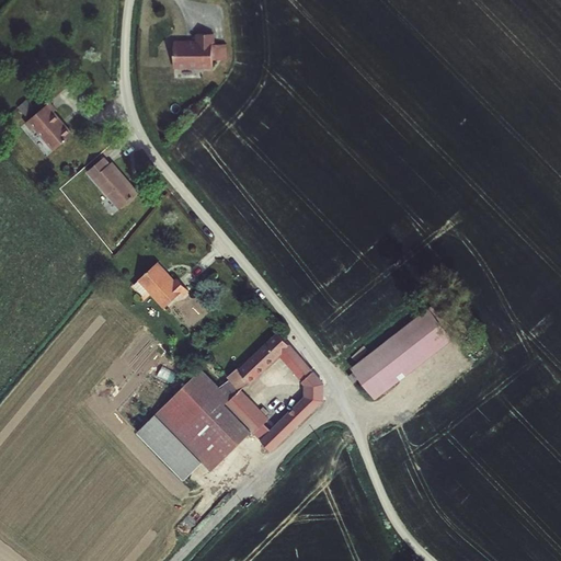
[(222,16),(222,2),(206,3),(206,12),(202,12),(202,13),(196,13),(196,11),(183,12),(184,38),(197,37),(197,36),(209,35),(212,37),(222,37),(222,26),(227,26),(226,16),(222,16)]
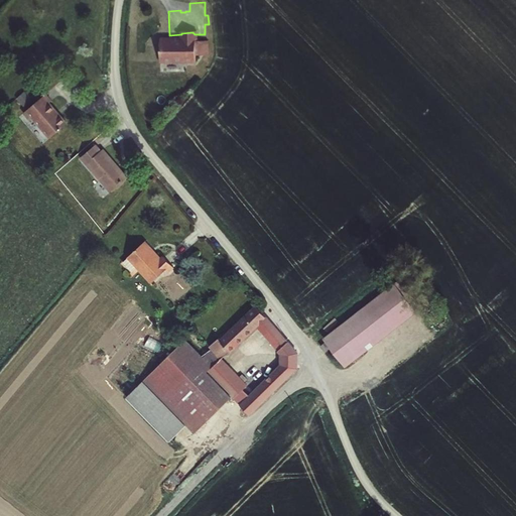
[(29,121),(32,119),(50,138),(67,124),(49,104),(52,102),(45,95),(23,114),(29,121)]
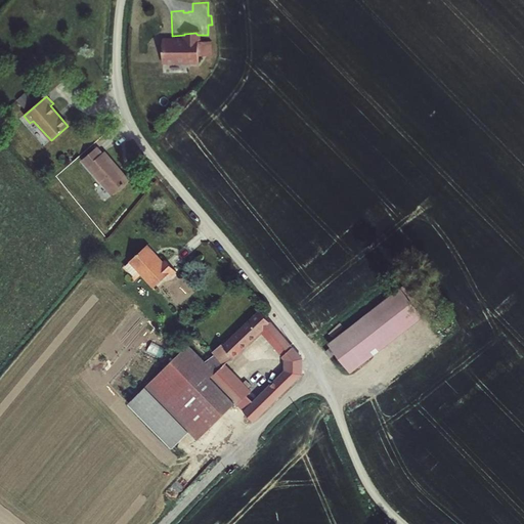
[(101,150),(86,163),(115,200),(132,184),(110,156),(106,157),(101,150)]
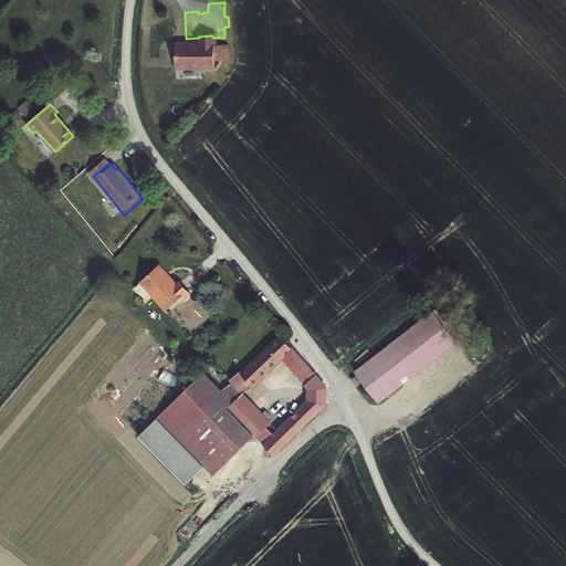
[(137,281),(147,292),(153,286),(169,304),(182,292),(186,296),(195,289),(182,275),(179,279),(161,259),(137,281)]
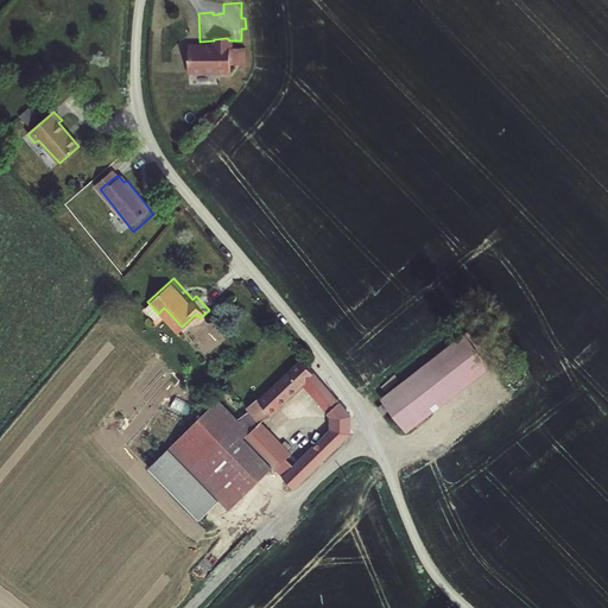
[(476,323),(380,398),(406,431),(504,356),(476,323)]
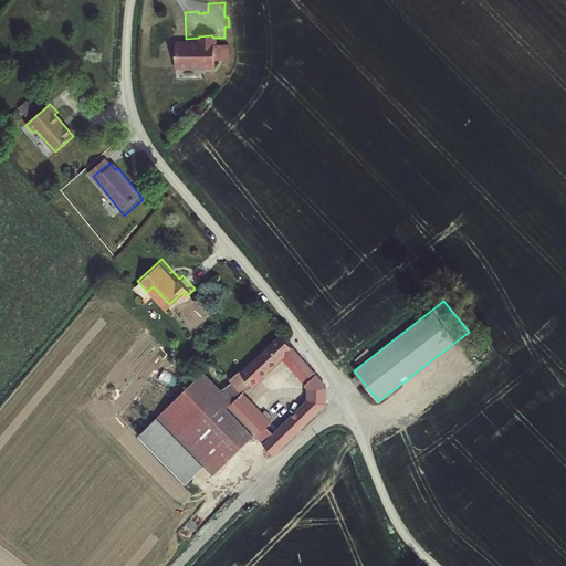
[(264,463),(325,404),(325,400),(306,402),(273,436),(265,429),(270,426),(242,397),(280,359),(307,388),(325,388),(326,387),(280,335),(242,371),(240,370),(230,380),(226,377),(222,380),(228,386),(221,392),(233,404),(229,408),(254,433),(244,443),(264,463)]
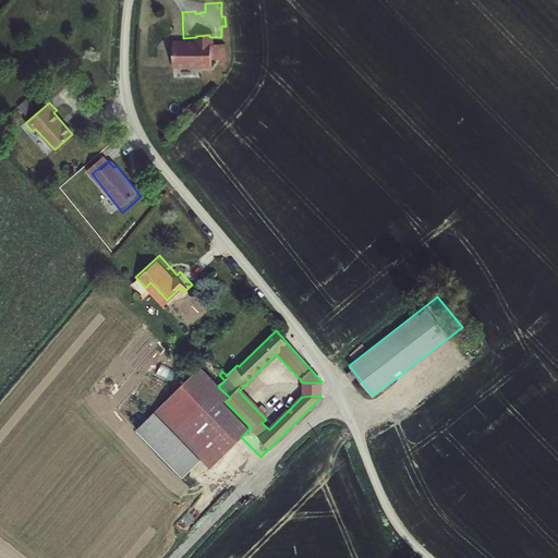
[(199,367),(155,412),(203,460),(210,468),(241,437),(251,427),(226,402),(230,398),(218,387),(199,367)]
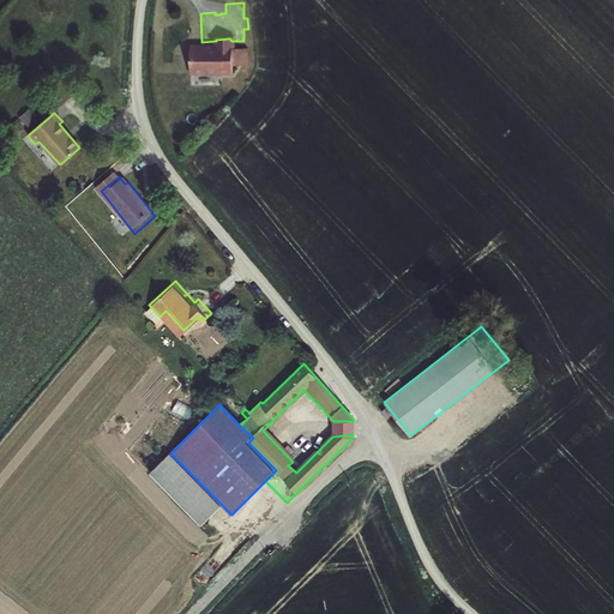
[(386,411),(381,415),(387,425),(392,421),(386,411)]
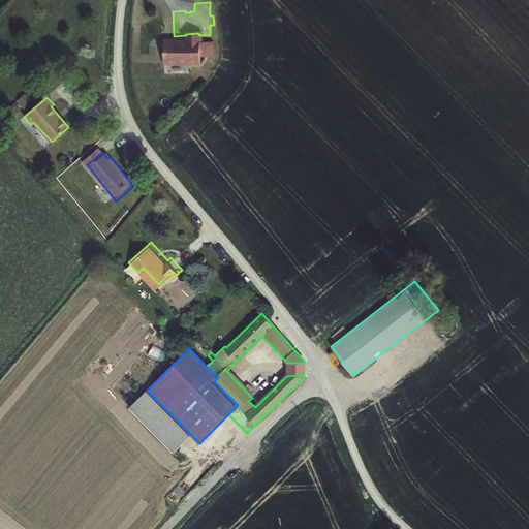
[(304,363),(287,363),(286,376),(304,374),(304,363)]
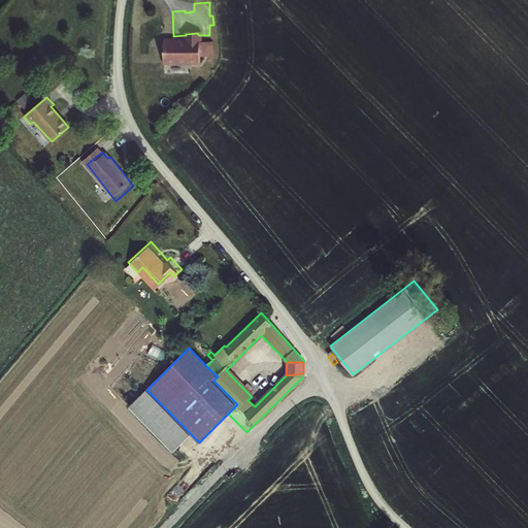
[(192,435),(146,390),(129,406),(175,452),(192,435)]
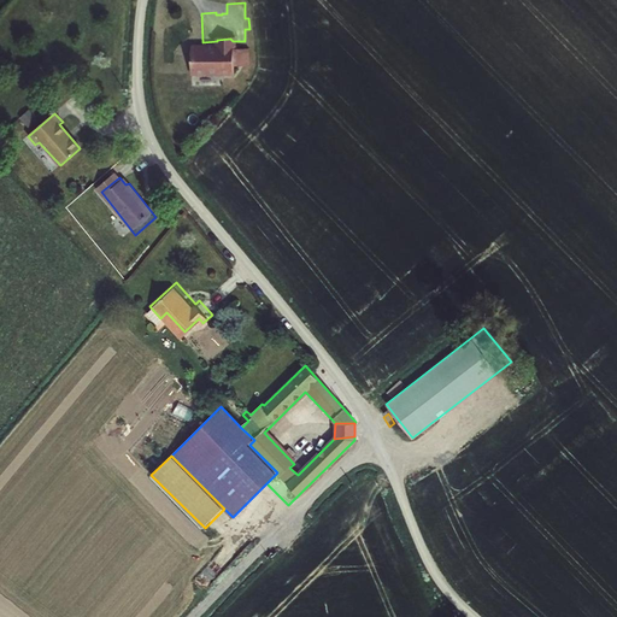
[(413,462),(407,465),(411,474),(418,470),(413,462)]
